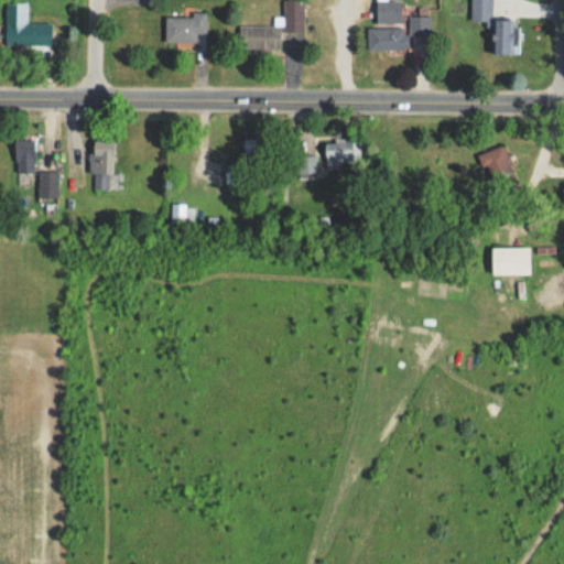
[(239,24),(239,49),(281,50),(281,35),(304,35),(303,0),(282,0),(283,25),(239,24)]
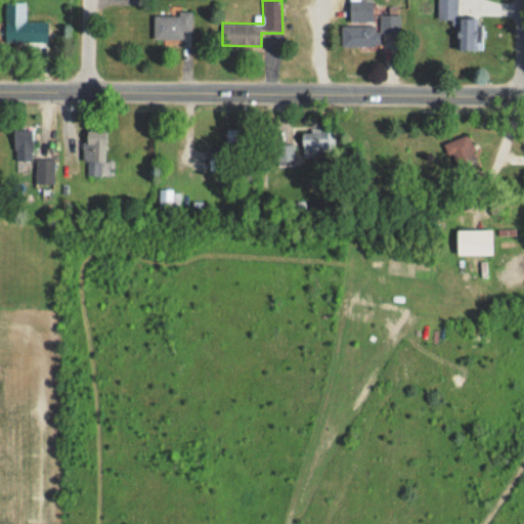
[(373,0),(349,0),(350,22),(373,22),(373,0)]
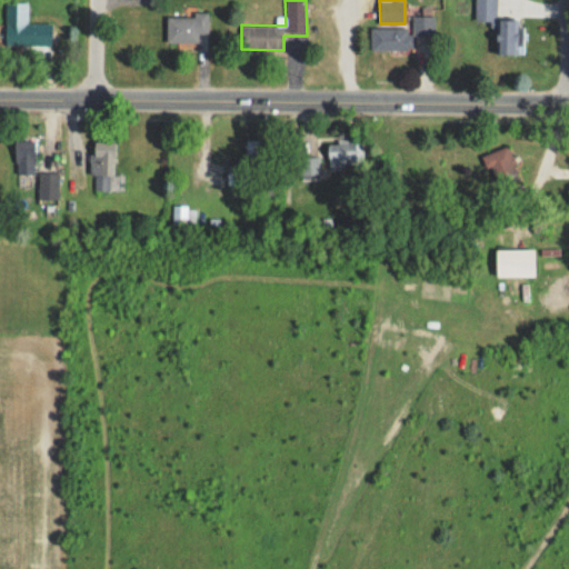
[(497,0),(475,0),(475,21),(497,21),(497,0)]
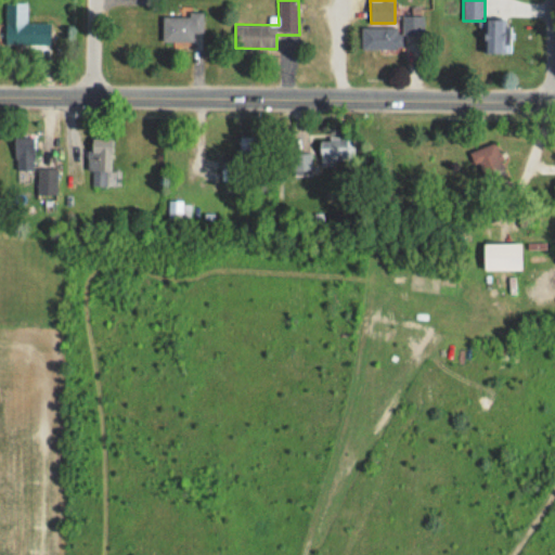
[(50,43),(50,24),(27,24),(26,2),(5,2),(5,43),(50,43)]
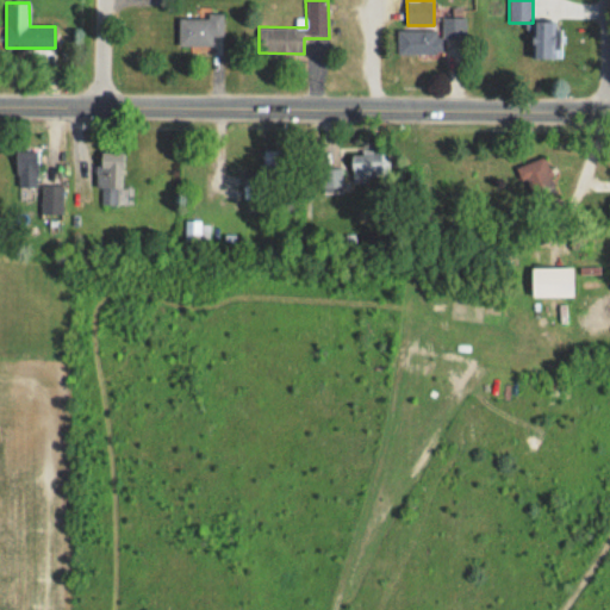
[(224,14),(179,14),(179,47),(215,47),(215,37),(224,37),(224,14)]
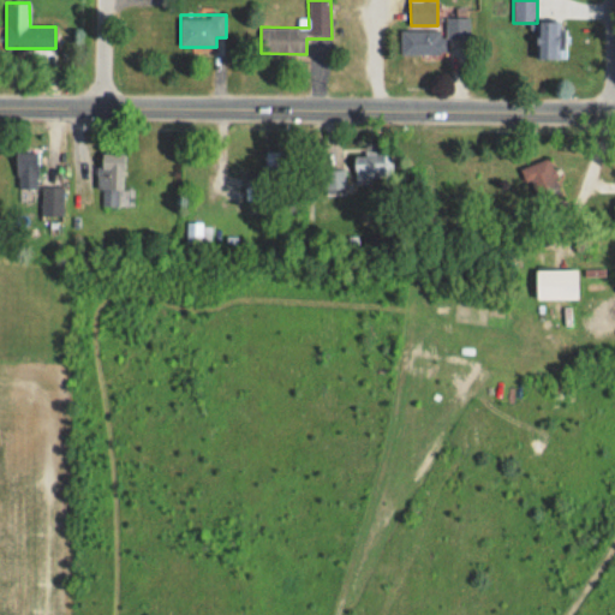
[(400,54),(445,54),(445,41),(470,41),(470,17),(445,17),(445,29),(400,29),(400,54)]
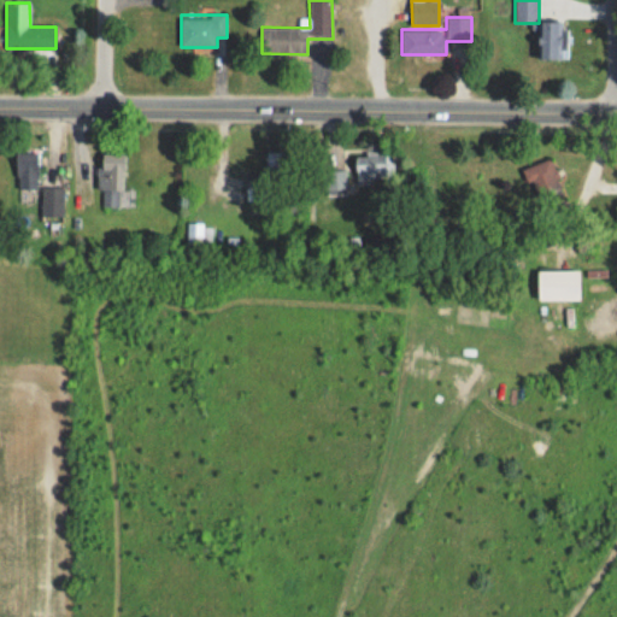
[(541,58),(564,58),(564,19),(541,19),(541,58)]
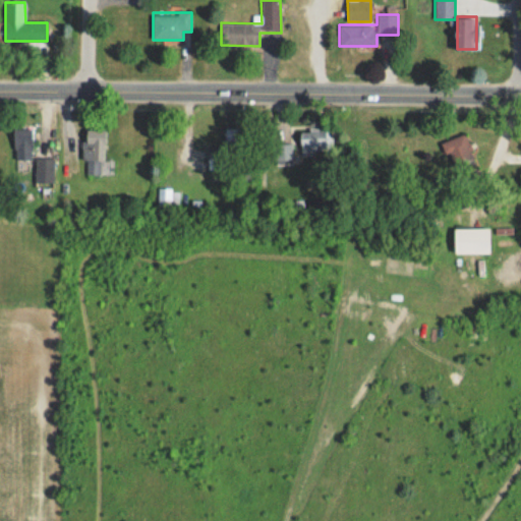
[(33,159),(33,127),(14,127),(14,159),(33,159)]
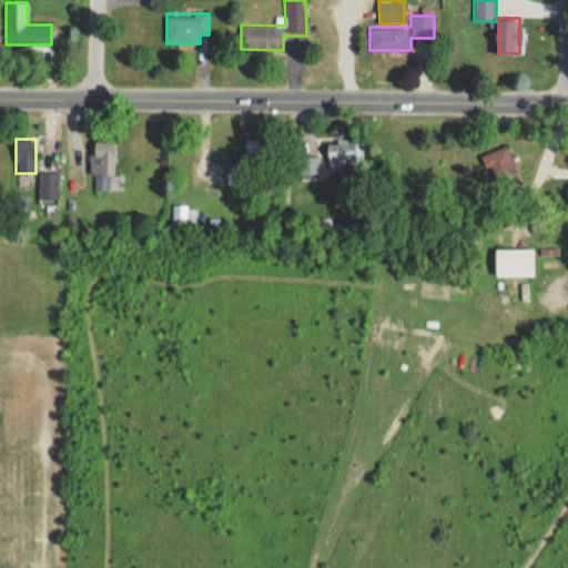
[(246,178),(265,178),(265,140),(246,140),(246,178)]
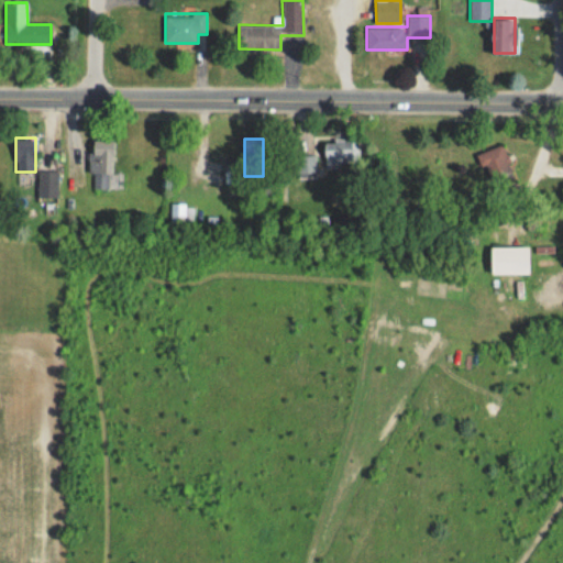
[(112,188),(113,140),(91,140),(90,188),(112,188)]
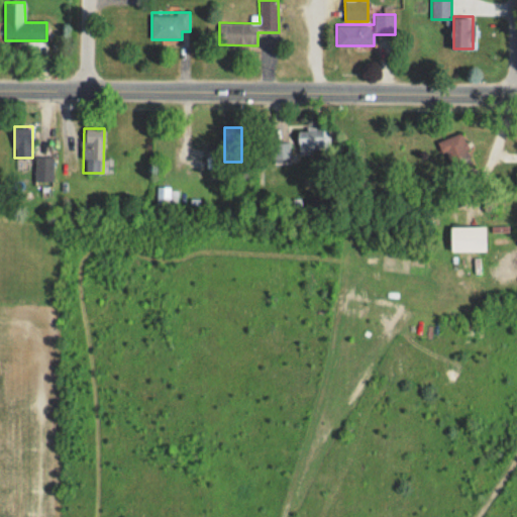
[(299,153),(329,153),(329,128),(299,128),(299,153)]
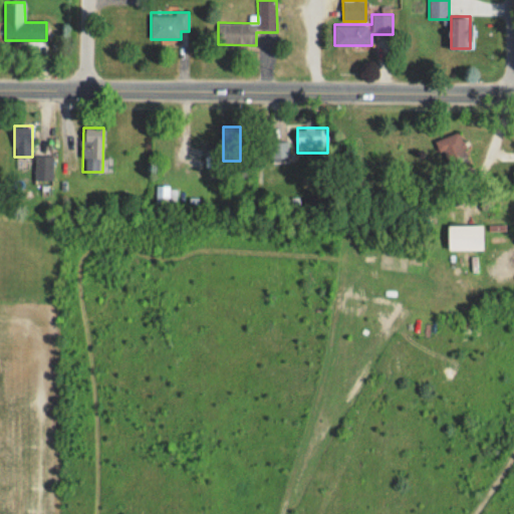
[(437,139),(446,169),(469,162),(461,132),(437,139)]
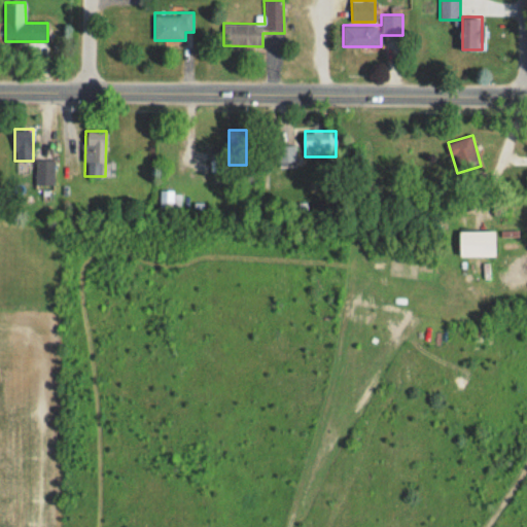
[(54,161),(36,161),(36,184),(54,184),(54,161)]
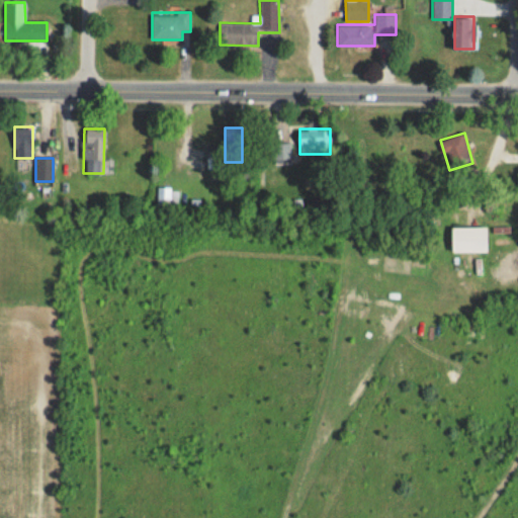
[(208,166),(222,166),(221,158),(208,158),(208,166)]
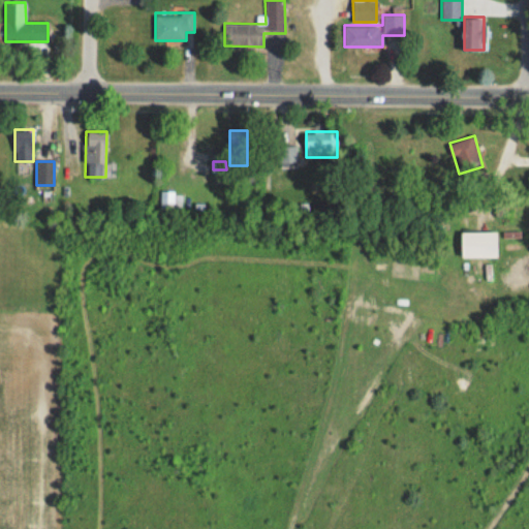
[(497,256),(497,231),(462,231),(462,256),(497,256)]
